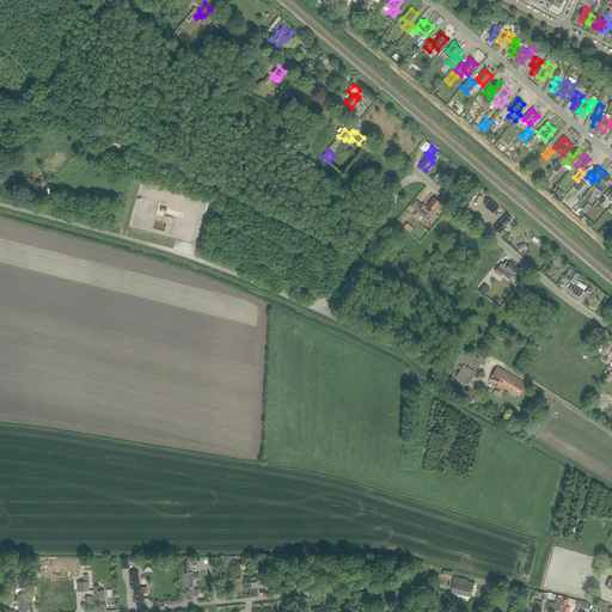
[(598,181),(593,185),(599,190),(603,194),(607,187),(605,184),(611,177),(605,172),(598,181)]
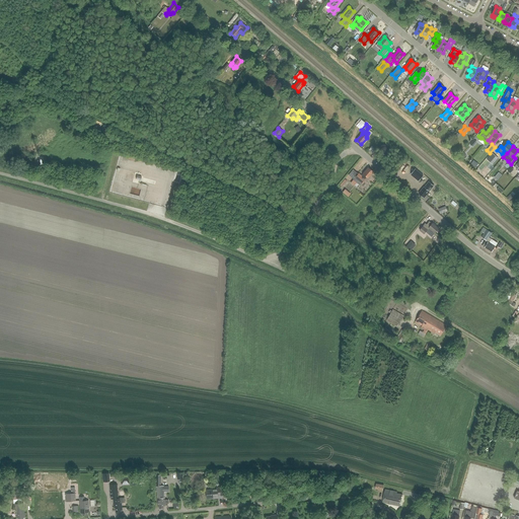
[(493,153),(487,159),(491,162),(496,156),(493,153)]
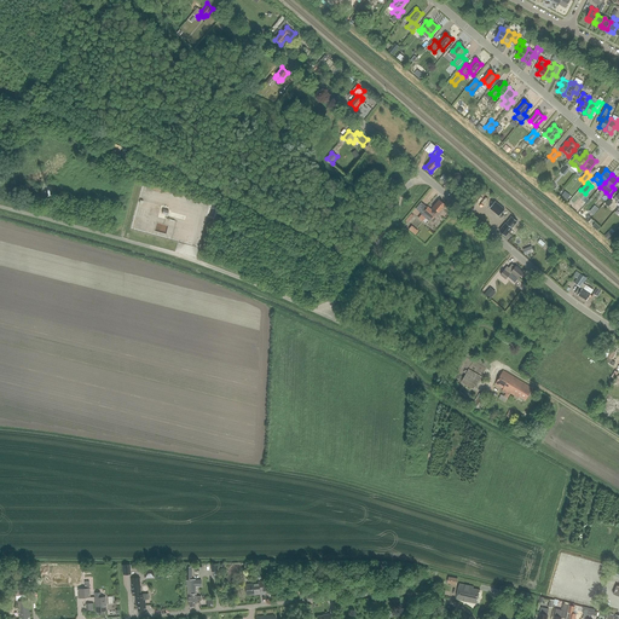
[(429,221),(429,220),(438,212),(439,213),(445,206),(439,200),(433,208),(432,210),(428,207),(421,214),(429,221)]
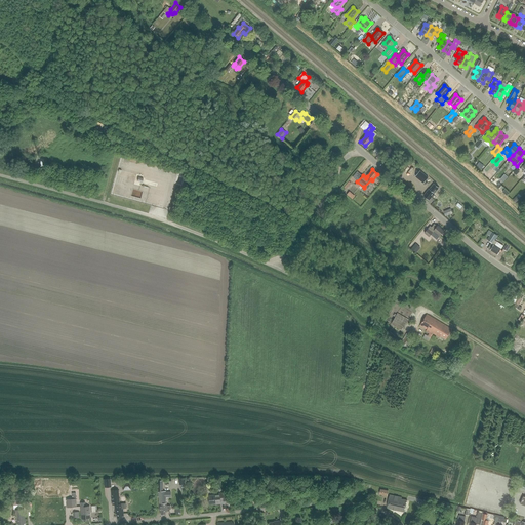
[(422,172),(418,177),(427,185),(431,179),(422,172)]
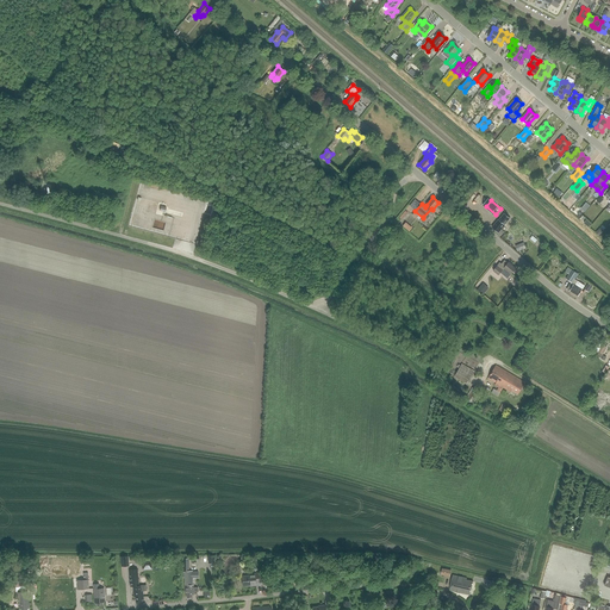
[(498,219),(492,228),(499,232),(505,225),(504,225),(510,218),(504,215),(499,221),(498,219)]
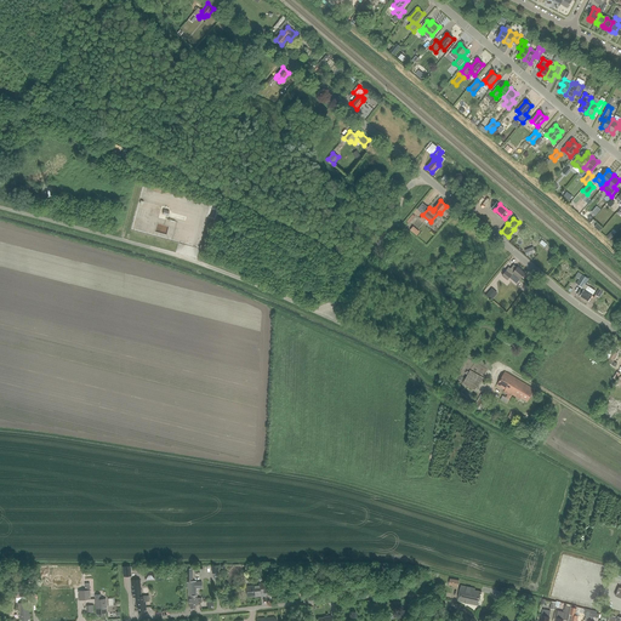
[(507,280),(514,273),(520,279),(525,273),(523,271),(518,267),(517,268),(514,265),(511,268),(510,267),(502,275),(507,280)]
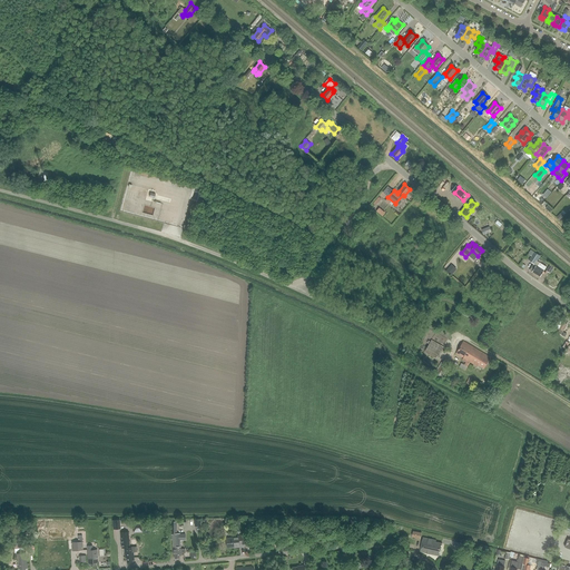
[(534,252),(529,261),(534,264),(537,261),(540,256),(534,252)]
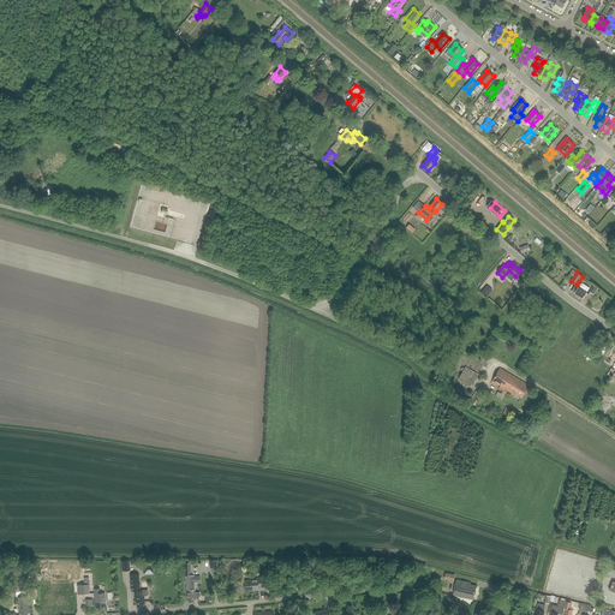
[(575,286),(572,292),(579,297),(580,297),(583,298),(586,292),(590,288),(580,281),(579,281),(577,285),(575,286)]
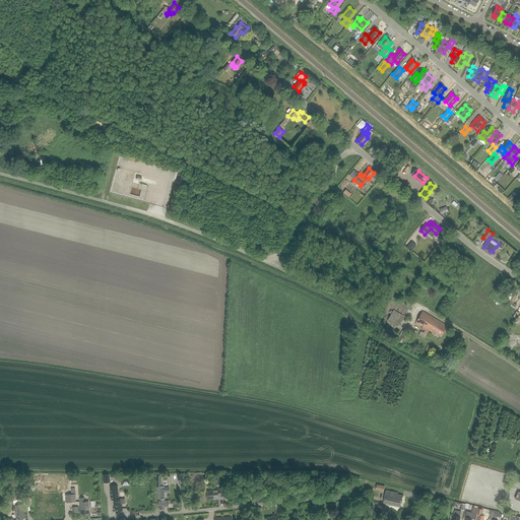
[(410,243),(407,247),(409,249),(411,251),(415,247),(410,243)]
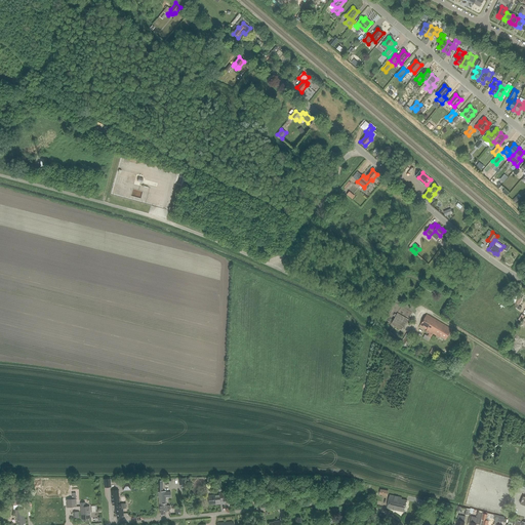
[(515,308),(515,307),(518,309),(522,298),(518,296),(518,297),(515,295),(512,301),(514,303),(512,307),(515,308)]
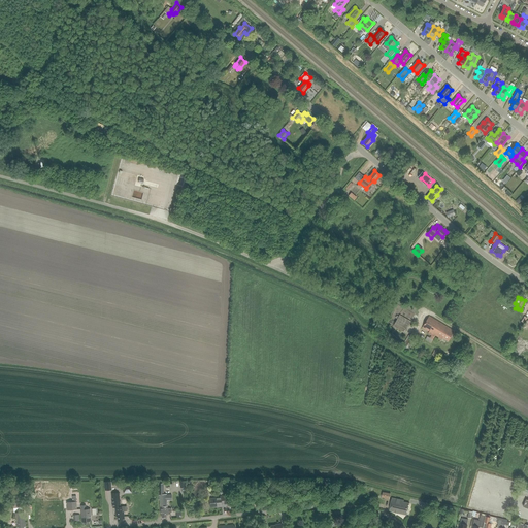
[(431,343),(432,341),(435,335),(442,339),(443,338),(449,341),(454,333),(452,332),(454,330),(429,317),(423,328),(433,334),(430,338),(427,337),(425,340),(431,343)]
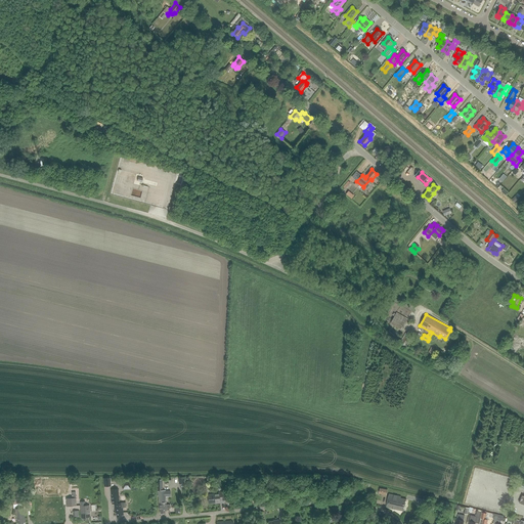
[(394,316),(390,324),(401,331),(405,322),(395,316),(394,316)]
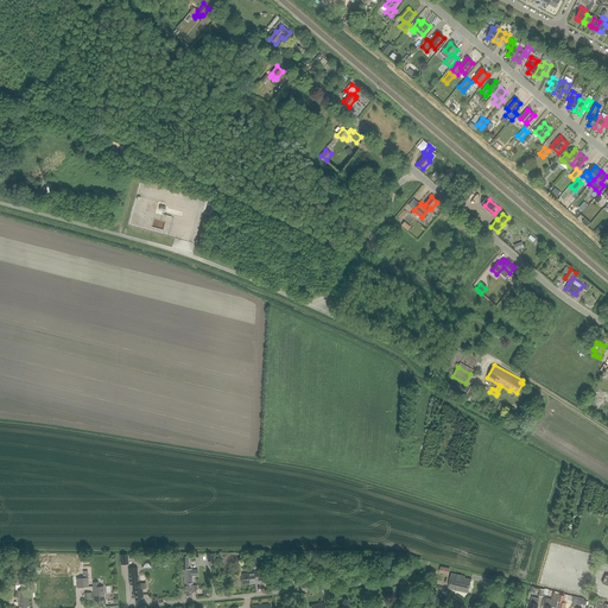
[(470,386),(463,398),(472,403),(479,391),(470,386)]
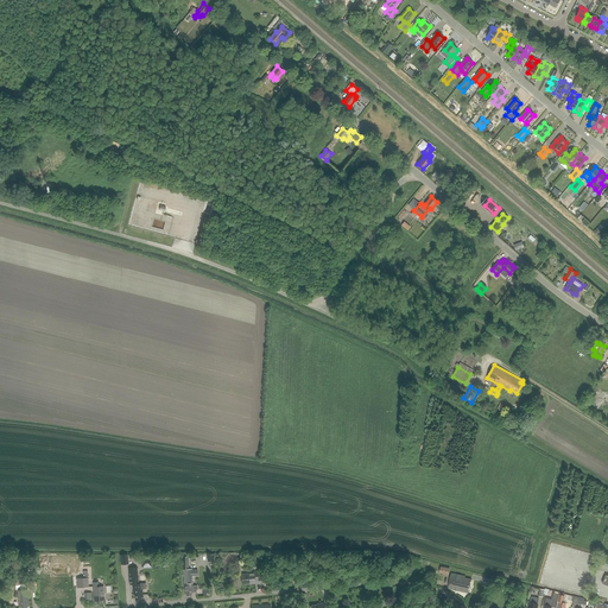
[(141,599),(143,597),(143,589),(146,589),(145,583),(138,584),(137,568),(128,569),(130,586),(133,584),(133,595),(134,595),(135,600),(141,600),(141,599)]
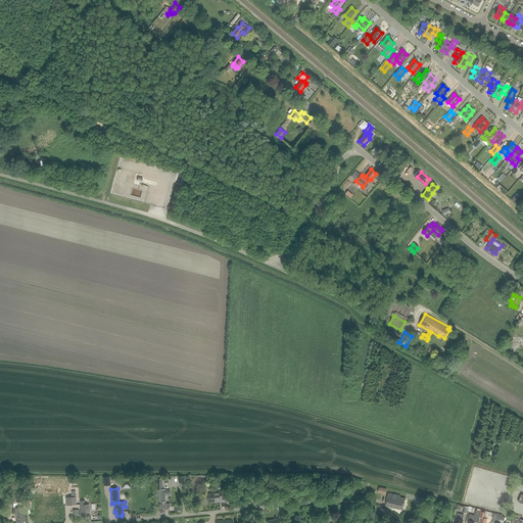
[(165,504),(165,502),(165,496),(171,496),(171,490),(164,490),(164,489),(157,490),(158,509),(159,509),(159,513),(164,513),(164,511),(167,511),(167,508),(169,508),(170,508),(170,507),(170,506),(170,505),(169,504),(165,504)]
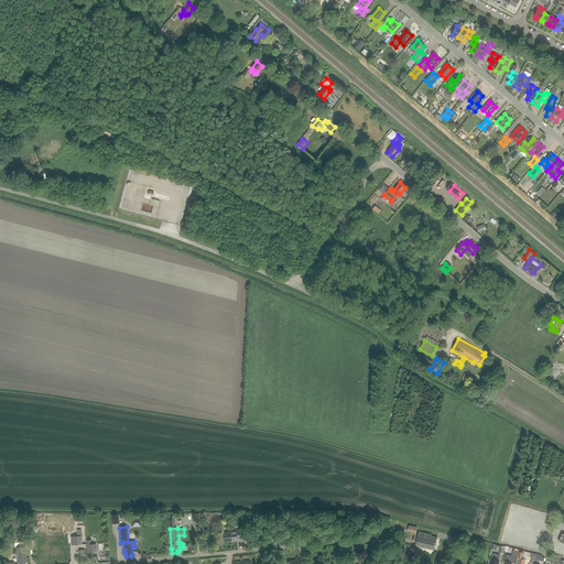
[(237,539),(243,539),(242,530),(232,531),(234,532),(224,533),(225,542),(231,541),(231,542),(237,542),(237,539)]
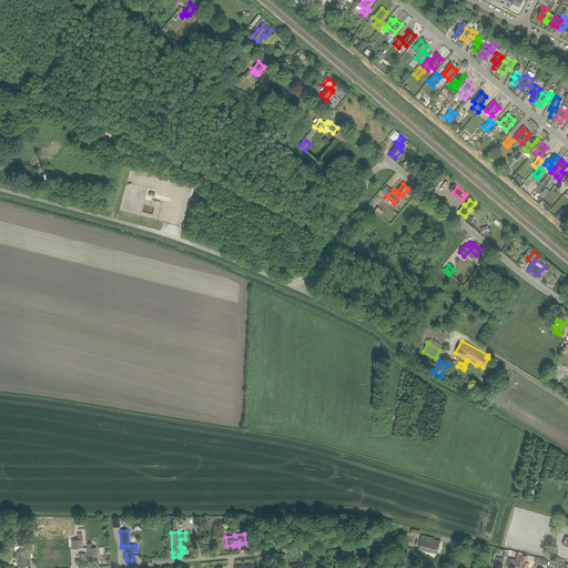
[(418,550),(435,554),(436,553),(438,553),(440,541),(434,539),(434,538),(422,535),(418,550)]
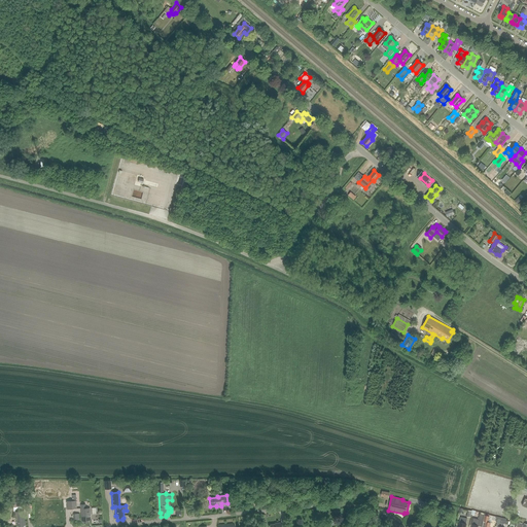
[(66,510),(76,508),(75,501),(66,501),(66,510)]
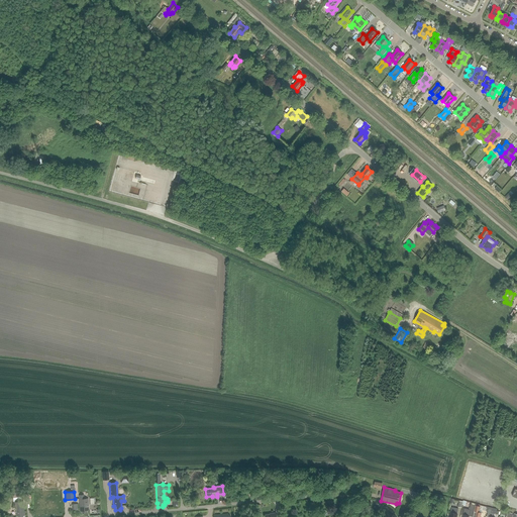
[(84,499),(80,499),(80,511),(82,511),(82,513),(87,513),(87,511),(89,511),(88,499),(84,499)]
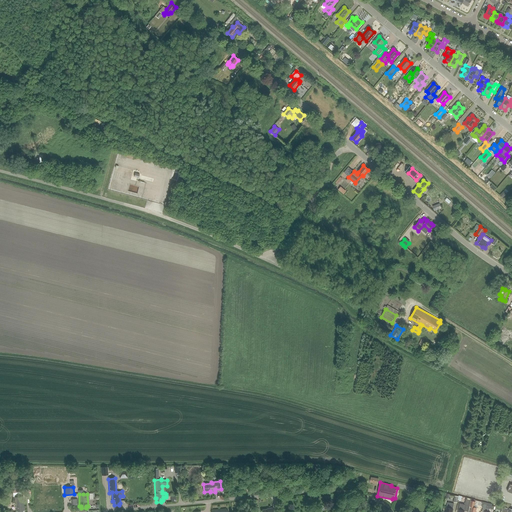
[(22,511),(23,511),(25,511),(23,497),(15,498),(16,511),(17,511),(18,511),(22,511)]
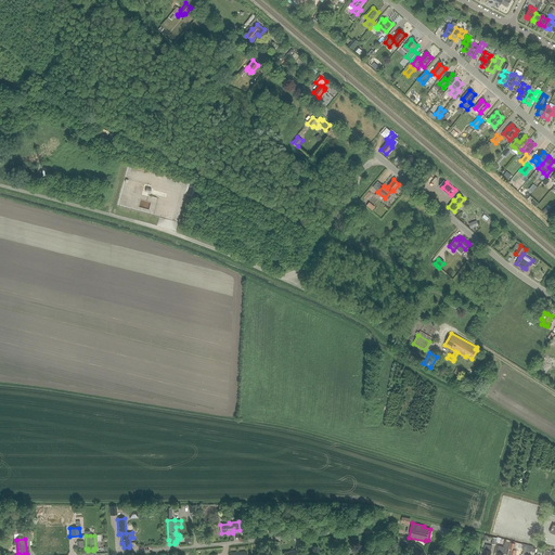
[(503,554),(507,554),(511,543),(505,541),(504,547),(499,546),(495,554),(503,554)]
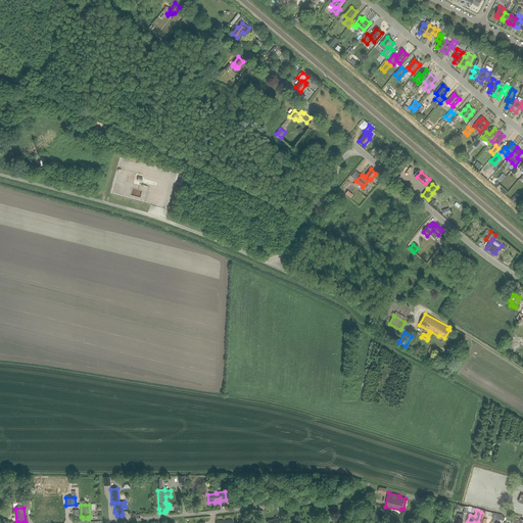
[(463,520),(464,515),(458,514),(455,522),(462,522),(463,520)]
